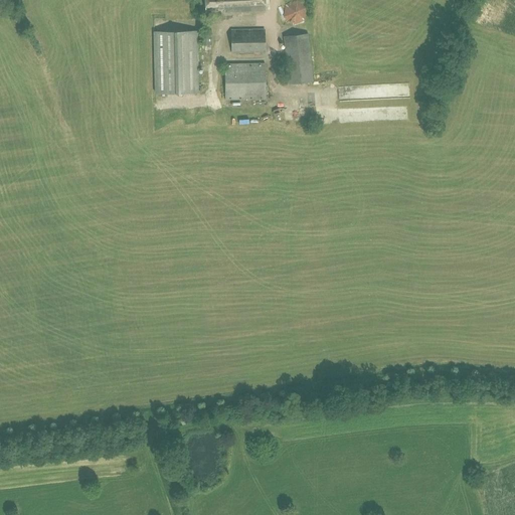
[(266,9),(265,0),(205,0),(206,9),(223,8),(223,11),(266,9)]
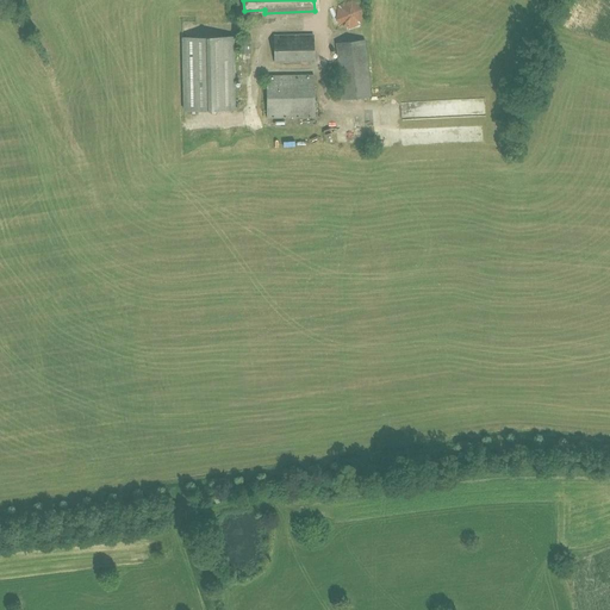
[(356,7),(332,11),(336,32),(350,30),(350,26),(360,25),(356,7)]
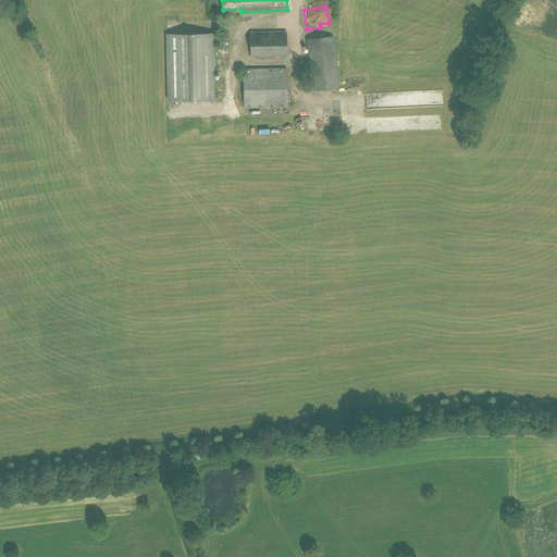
[(250,57),(287,56),(286,31),(250,31),(250,57)]
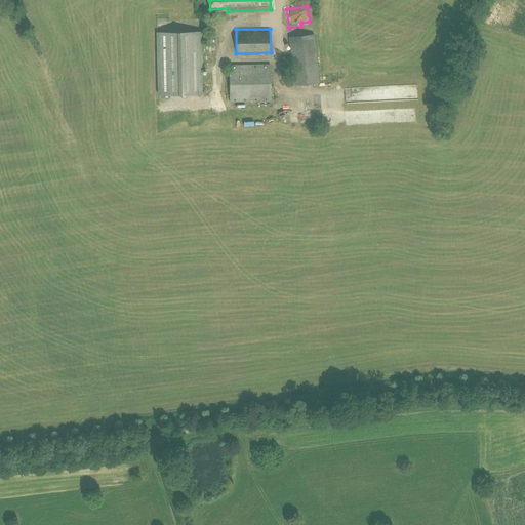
[(159,94),(202,93),(201,31),(158,32),(159,94)]
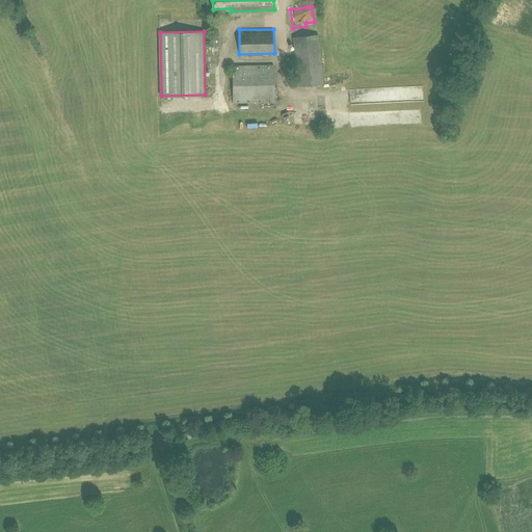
[(219,46),(219,32),(219,31),(207,32),(207,46),(214,46),(219,46)]
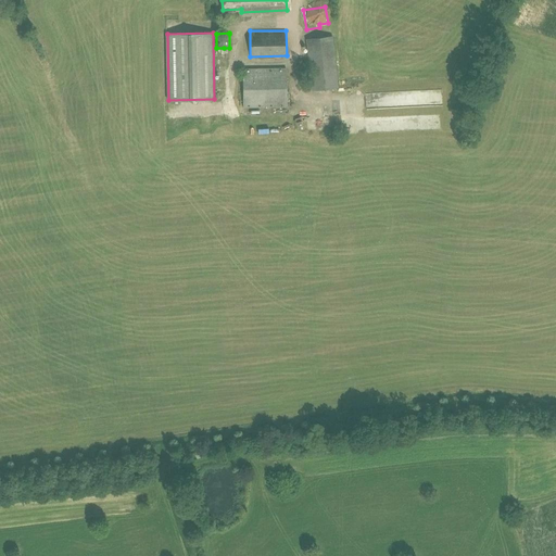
[(313,89),(338,87),(332,36),(307,38),(313,89)]
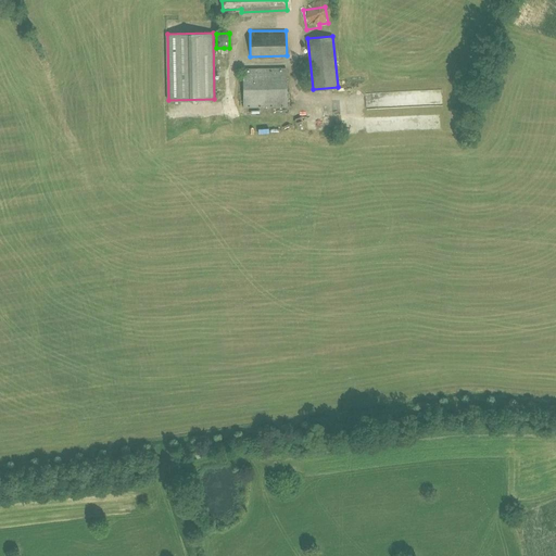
[(278,106),(278,108),(287,106),(287,103),(287,68),(243,68),(244,106),(278,106)]
